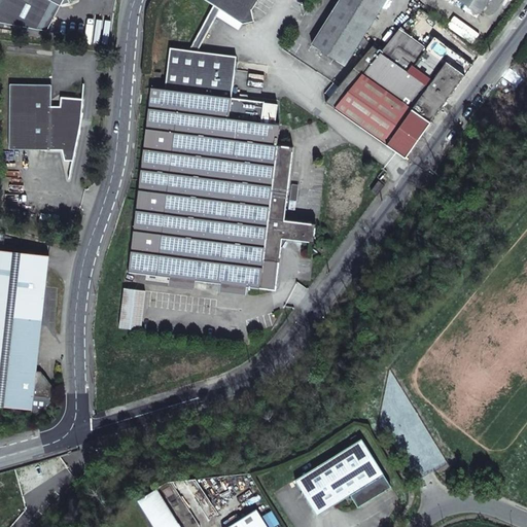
[(0,0),(0,22),(47,31),(61,5),(70,2),(69,0),(0,0)]
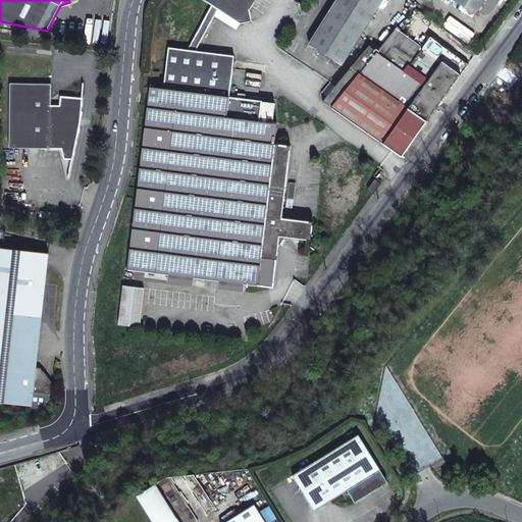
[(206,0),(214,5),(219,9),(242,23),(253,21),(250,10),(256,0),(206,0)]
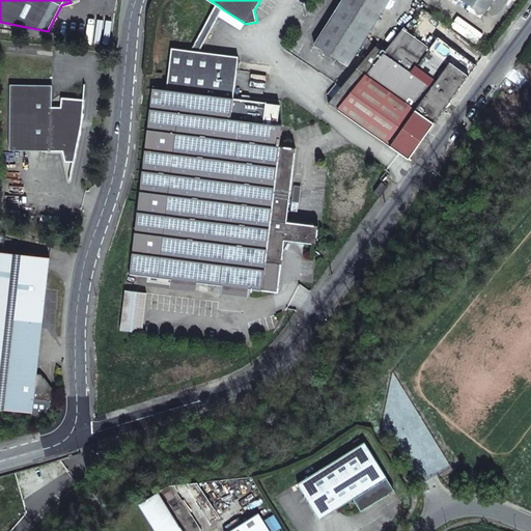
[(342,0),(314,45),(347,66),(389,0),(342,0)]
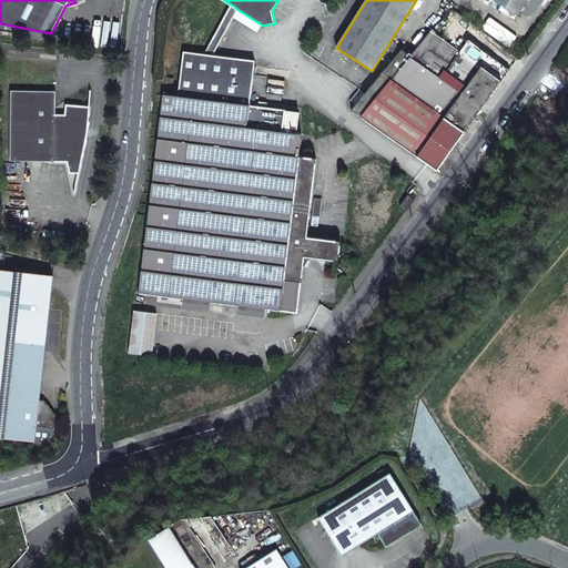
[(494,0),(517,14),(525,0),(494,0)]
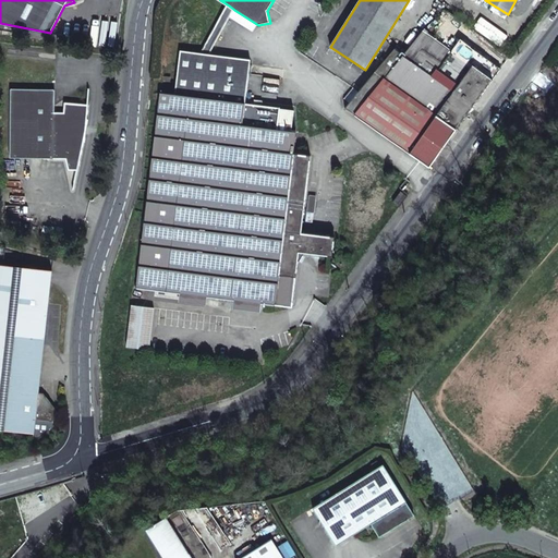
[(238,102),(244,104),(251,59),(209,55),(234,10),(229,5),(201,53),(180,50),(174,95),(238,102)]
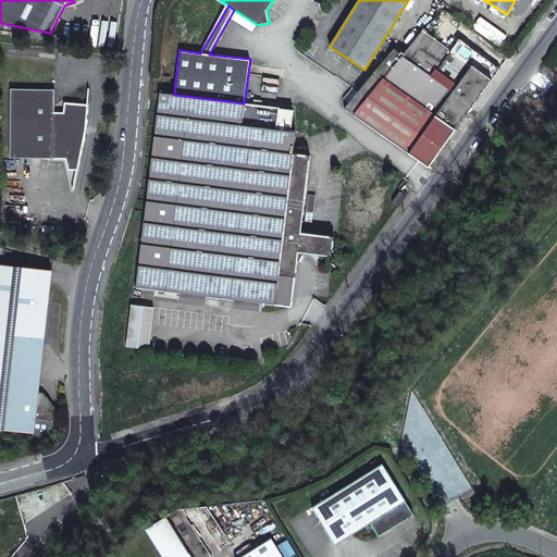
[(394,48),(357,90),(344,108),(428,166),(491,79),(435,39),(422,31),(401,56),(394,48)]
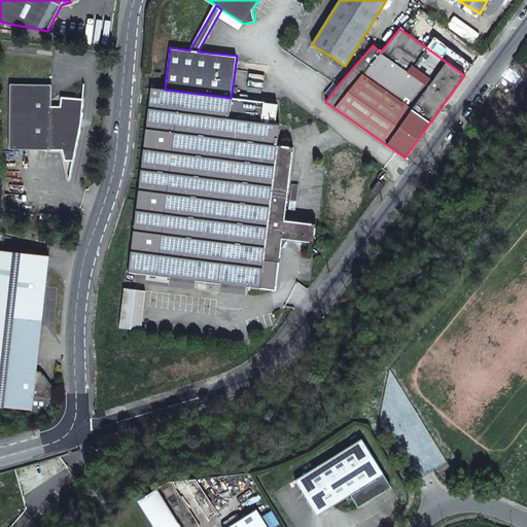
[(10,150),(64,151),(68,161),(79,161),(83,126),(80,126),(80,119),(84,119),(85,99),(64,98),(63,106),(54,106),(55,85),(11,84),(10,150)]
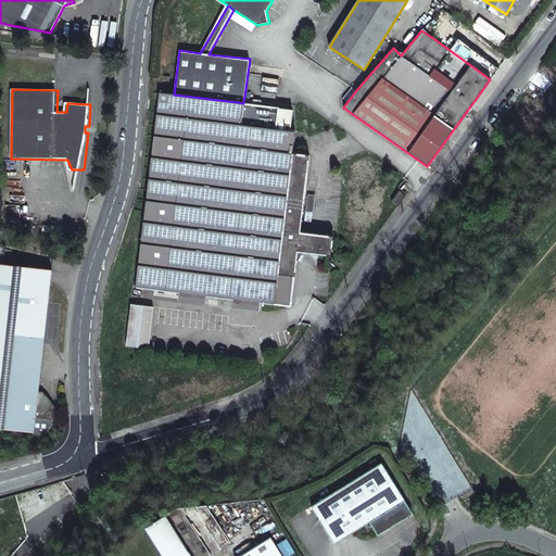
[(136,285),(135,288),(277,305),(290,307),(297,260),(297,252),(304,253),(330,256),(333,236),(300,232),(310,155),(292,153),(294,131),(290,130),(292,110),(243,103),(237,102),(174,95),(166,93),(159,92),(159,101),(158,108),(156,115),(155,126),(151,158),(150,168),(149,179),(148,190),(143,223),(141,235),(137,266),(136,285)]
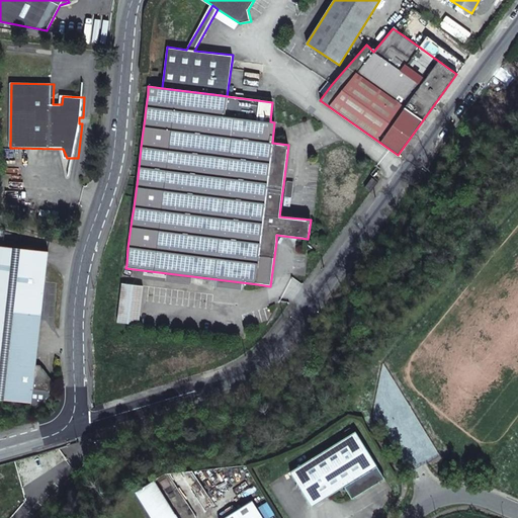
[(370,192),(378,180),(373,177),(372,178),(371,178),(364,187),(370,192)]
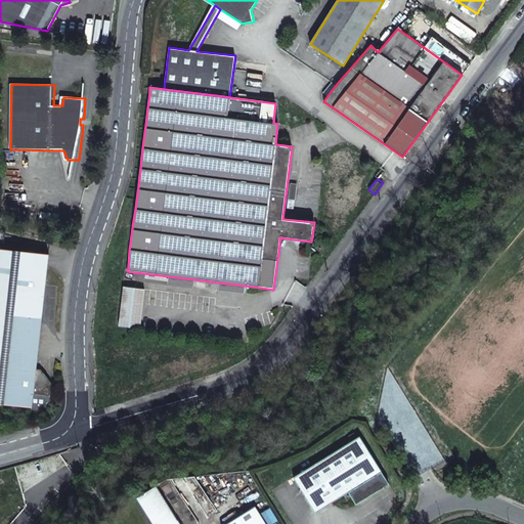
[(0,249),(0,405),(31,409),(33,396),(49,397),(50,384),(43,374),(35,373),(36,368),(36,367),(48,255),(0,249)]
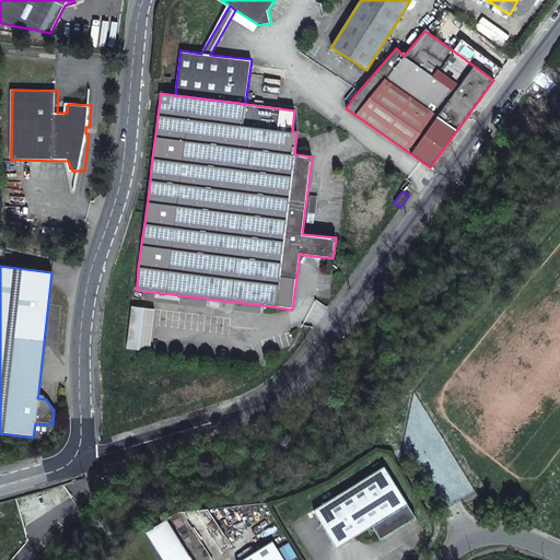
[(149,351),(154,310),(132,306),(127,349),(149,351)]
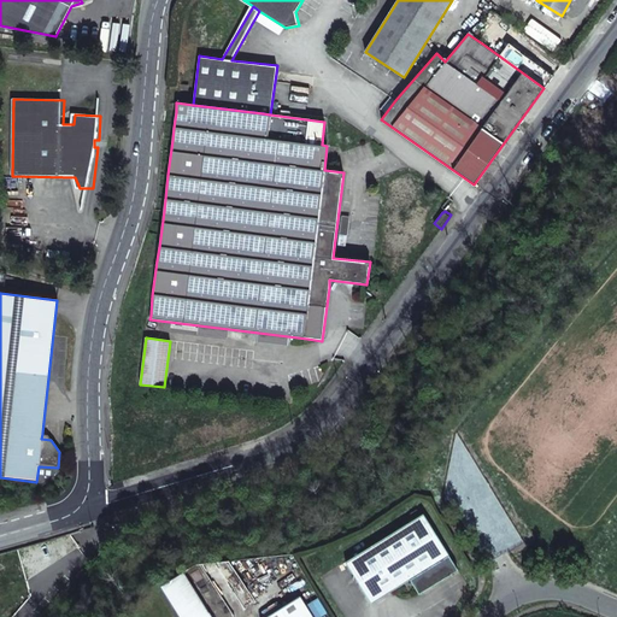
[(419,513),(415,507),(409,511),(412,518),(419,513)]
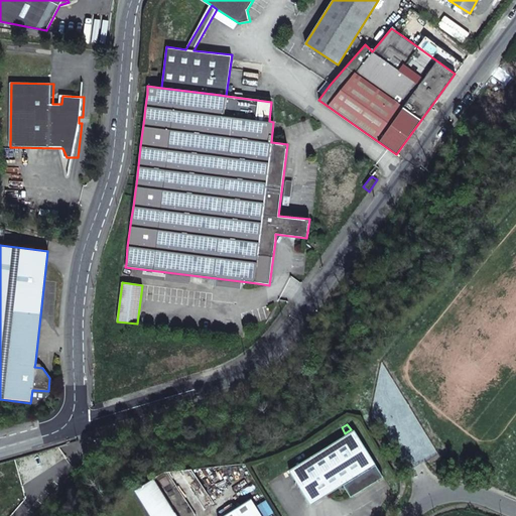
[(310,504),(343,484),(350,496),(363,488),(363,487),(367,484),(369,484),(382,476),(353,428),(288,469),(310,504)]
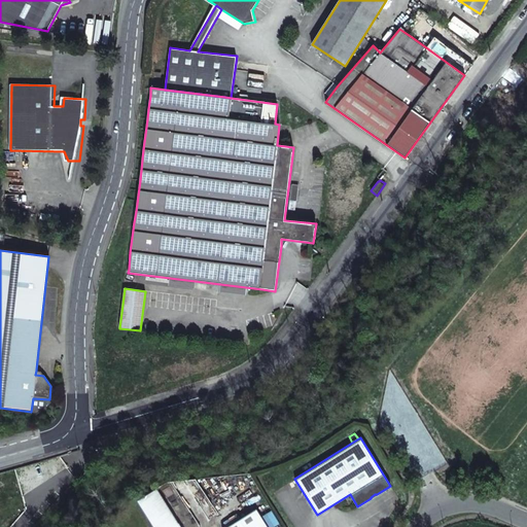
[(266,526),(255,508),(224,526),(266,526)]
